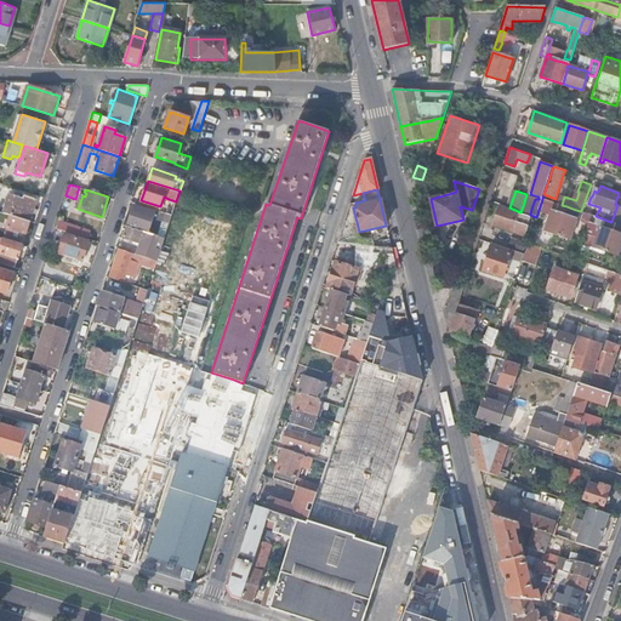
[(9,194),(3,212),(10,215),(29,221),(36,199),(23,195),(22,199),(9,194)]
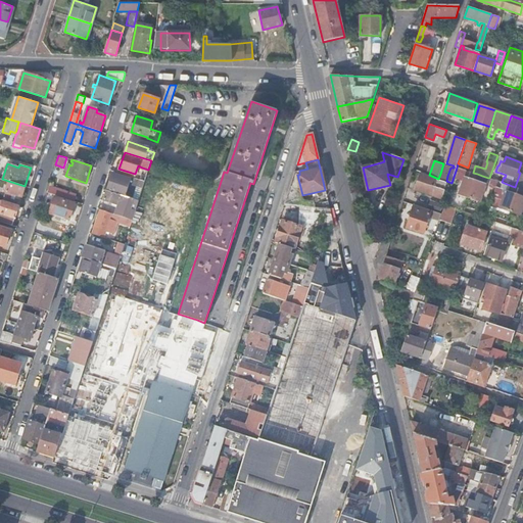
[(139,178),(145,180),(148,170),(142,168),(139,178)]
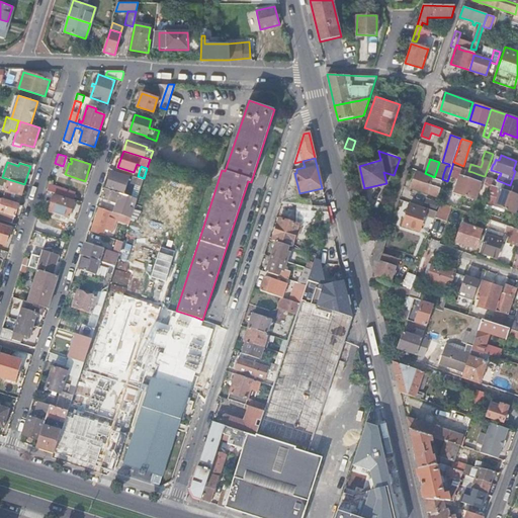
[(468,171),(465,170),(464,176),(460,175),(454,192),(464,196),(472,172),(468,171)]
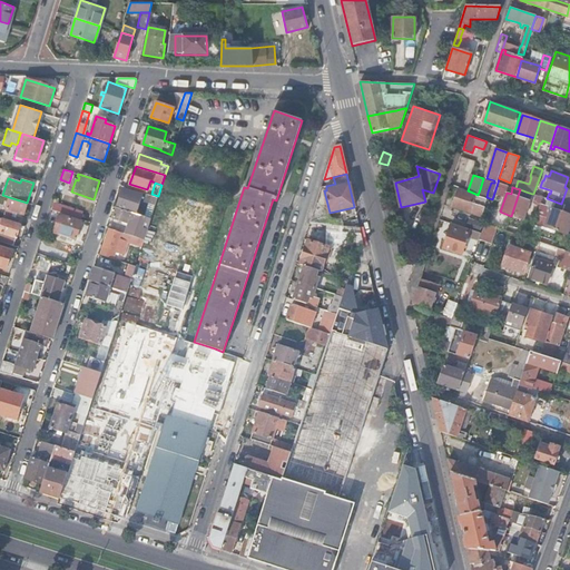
[(117,206),(138,214),(139,210),(136,209),(141,194),(123,188),(117,206)]
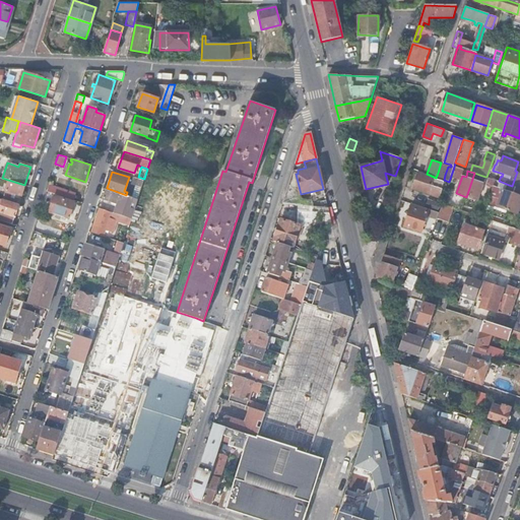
[(418,173),(412,188),(439,197),(444,181),(418,173)]
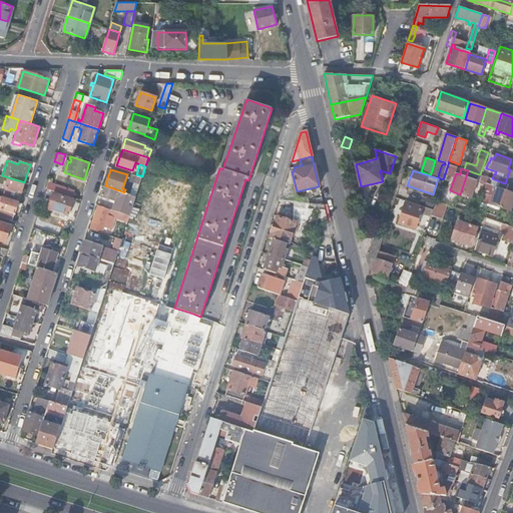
[(468,170),(460,194),(471,197),(479,174),(473,172),(468,170)]
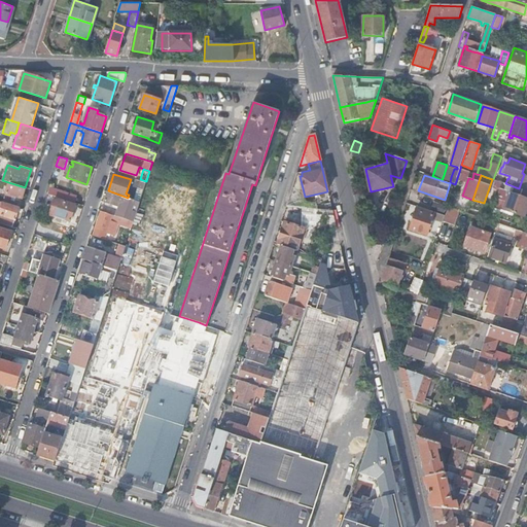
[(138,187),(144,189),(146,181),(140,179),(138,187)]
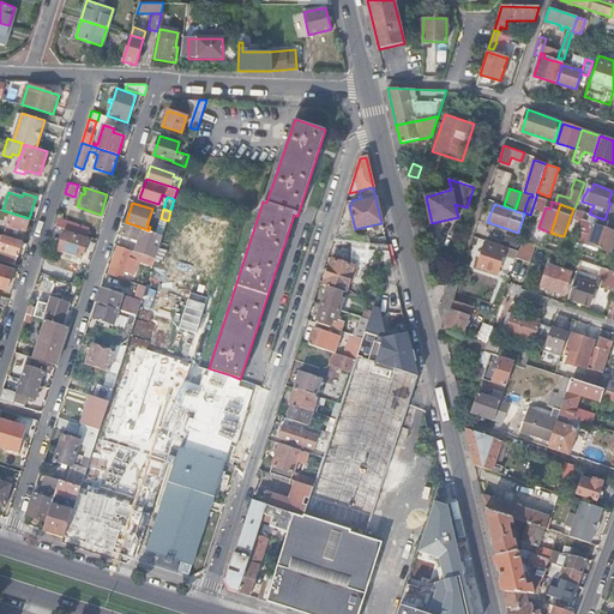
[(343,211),(335,235),(343,238),(351,214),(343,211)]
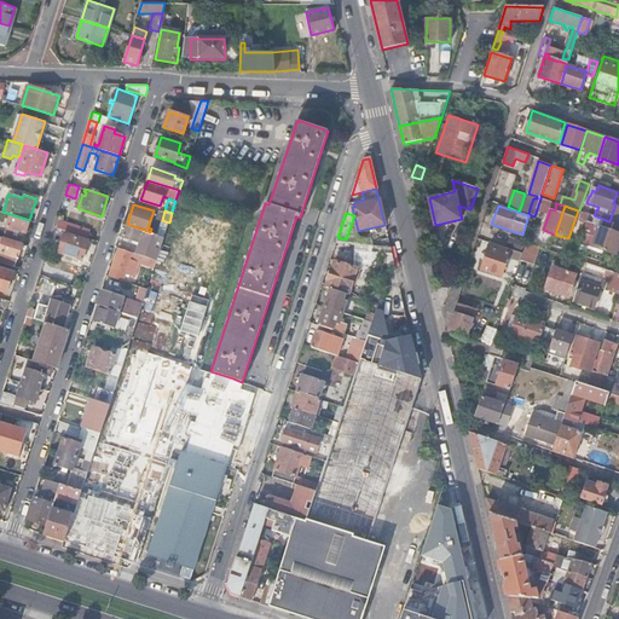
[(25,232),(29,220),(10,214),(5,231),(16,236),(18,230),(25,232)]
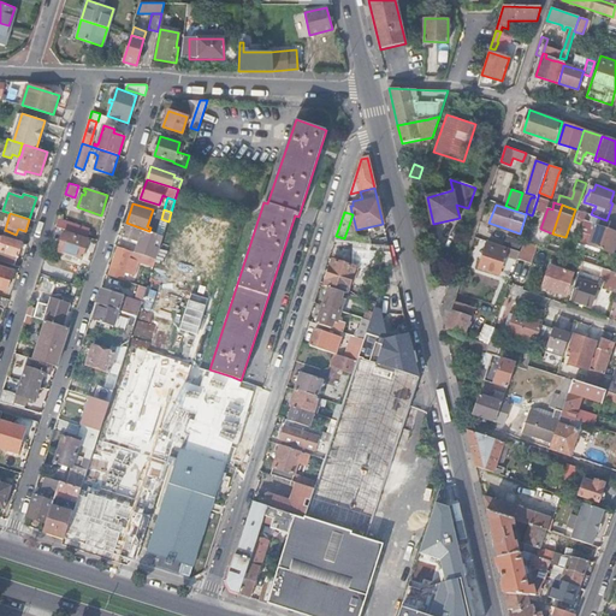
[(83,226),(58,218),(55,226),(81,235),(83,226)]
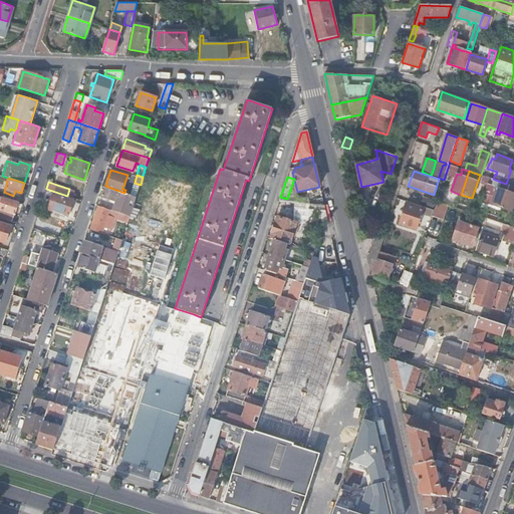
[(485,189),(481,201),(501,208),(509,185),(507,184),(506,184),(503,183),(501,189),(497,188),(495,192),(485,189)]
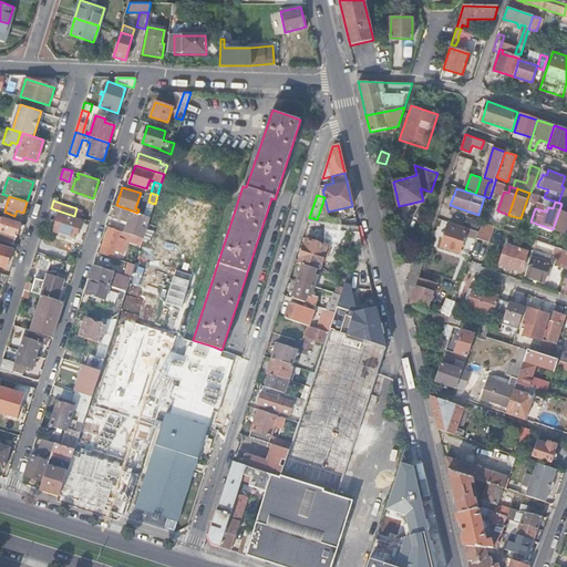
[(562,204),(553,229),(565,233),(566,225),(566,205),(562,204)]
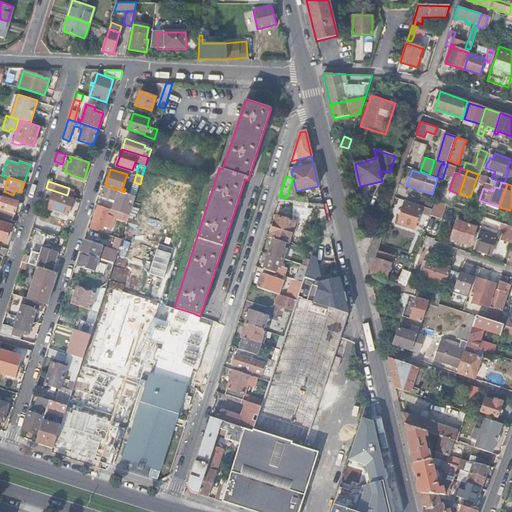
[(124,192),(105,185),(101,195),(116,200),(115,202),(117,203),(115,210),(117,211),(124,213),(125,213),(129,215),(136,196),(124,192)]
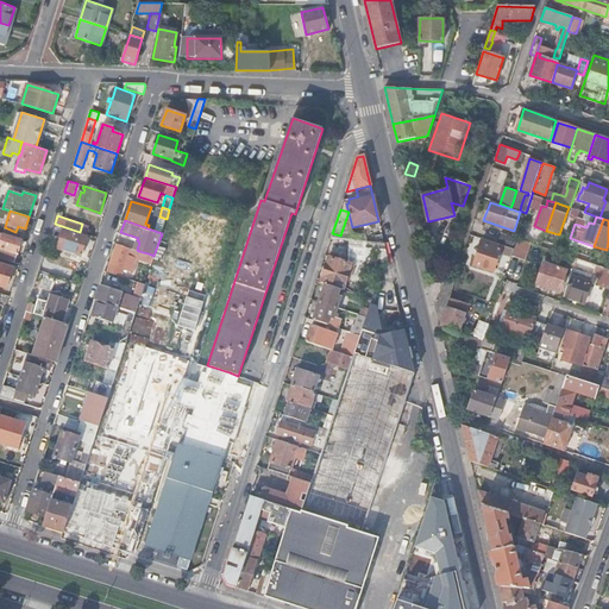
[(63,228),(57,248),(80,255),(86,237),(63,228)]
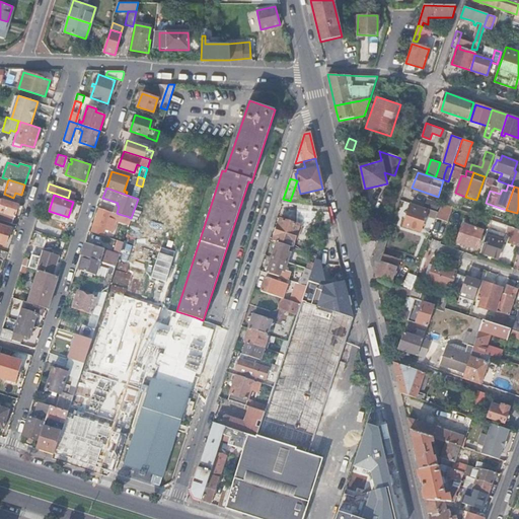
[(0,198),(0,202),(1,203),(0,205),(0,219),(12,223),(18,204),(0,198)]
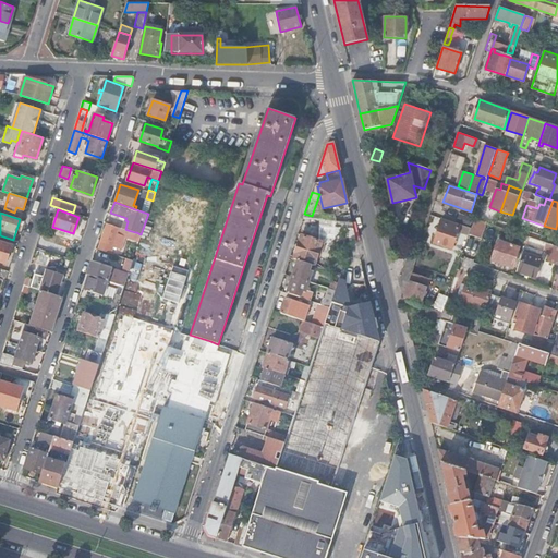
[(473,219),(459,215),(457,222),(470,227),(473,219)]
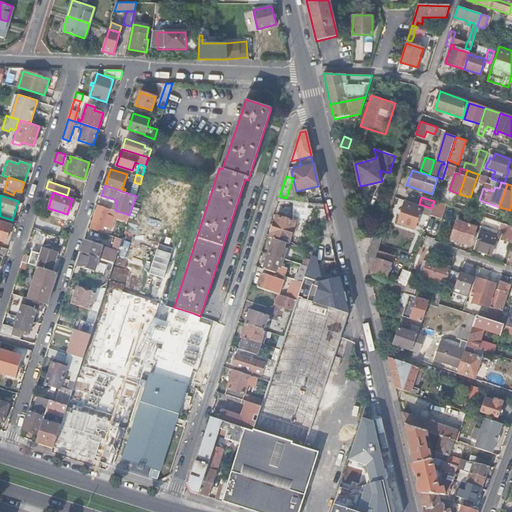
[(446,204),(435,200),(432,210),(430,215),(442,219),(446,204)]
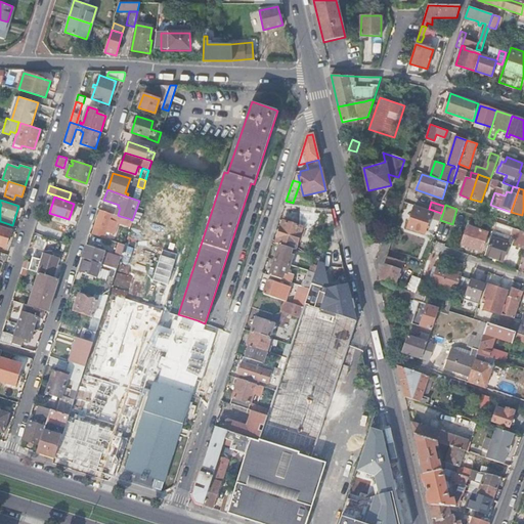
[(442,215),(416,206),(407,228),(424,233),(431,215),(434,216),(434,219),(440,221),(440,220),(442,215)]
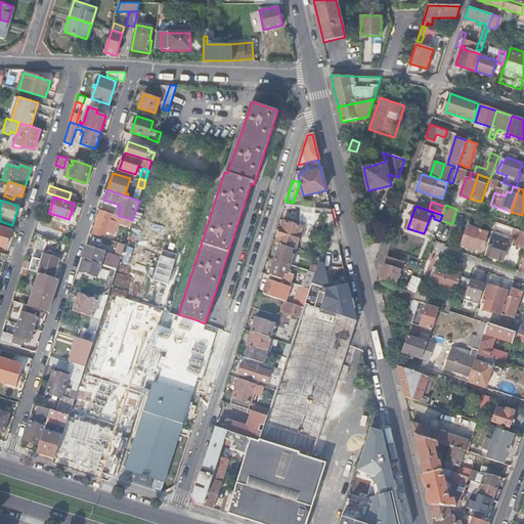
[(330,227),(334,226),(330,209),(300,207),(299,226),(284,221),(275,244),(279,245),(295,250),(302,227),(304,228),(304,227),(314,230),(329,231),(330,227)]
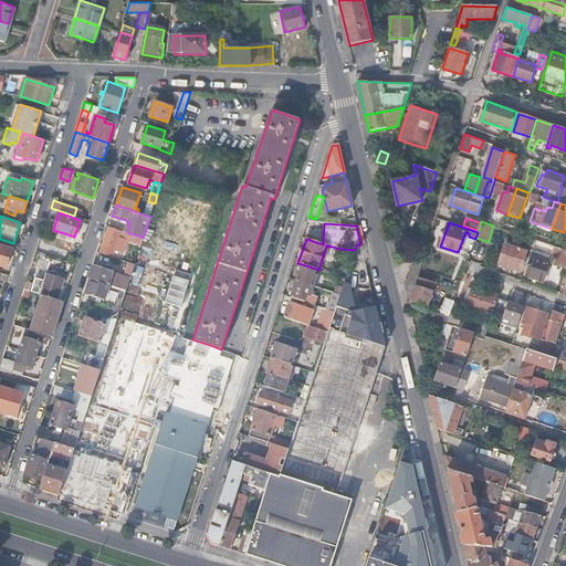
[(136,242),(138,236),(137,236),(129,233),(127,232),(108,226),(103,244),(105,244),(113,248),(117,236),(136,242)]
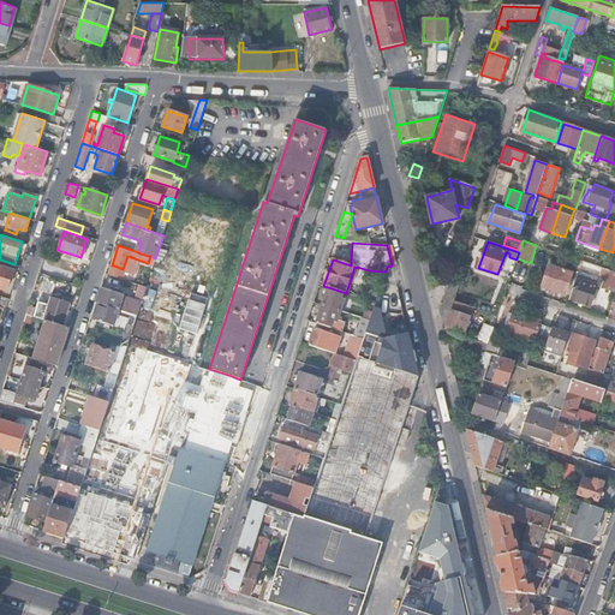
[(614,272),(583,261),(579,269),(608,279),(604,290),(614,292),(614,272)]
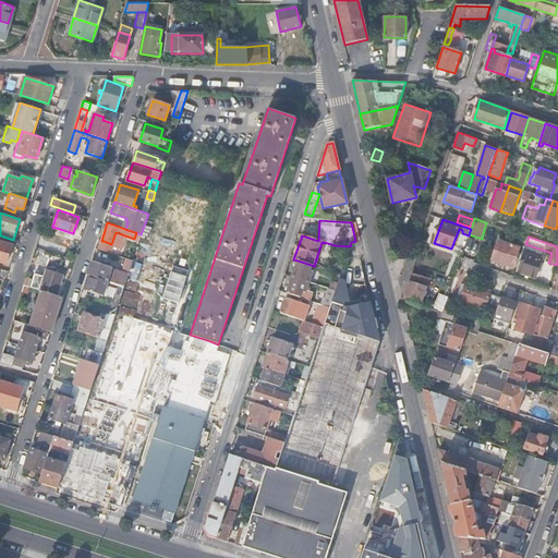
[(0,241),(0,261),(4,263),(11,245),(0,241)]
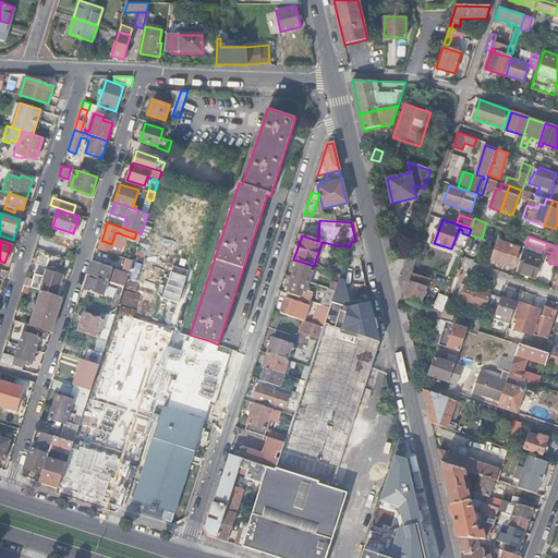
[(98,249),(108,252),(111,244),(104,241),(101,241),(98,249)]
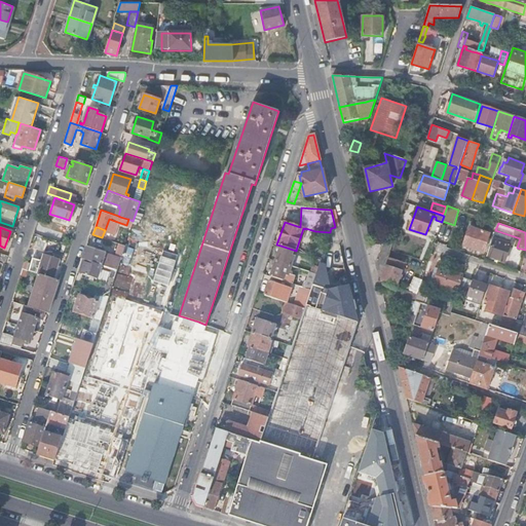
[(470,227),(464,245),(484,252),(489,234),(470,227)]
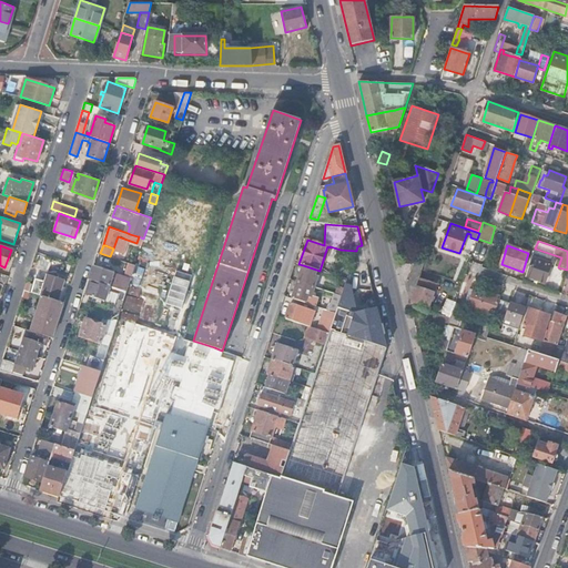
[(533,259),(527,276),(545,283),(554,257),(548,255),(546,260),(539,257),(538,261),(533,259)]
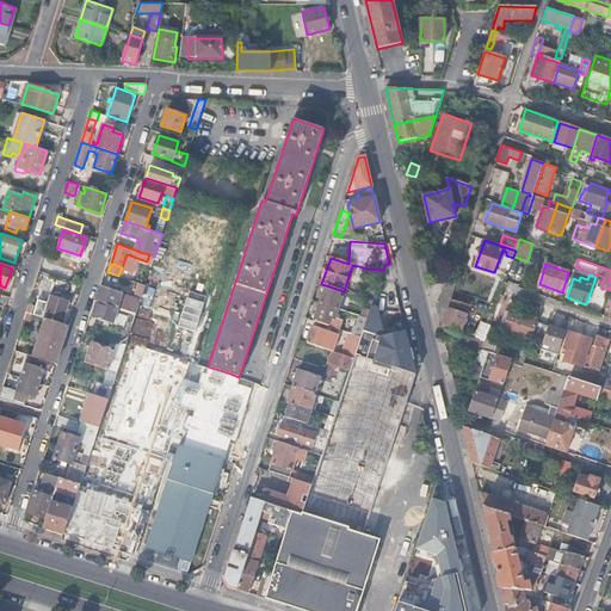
[(128,310),(136,313),(146,284),(137,282),(133,297),(99,285),(94,300),(98,301),(117,307),(128,310)]
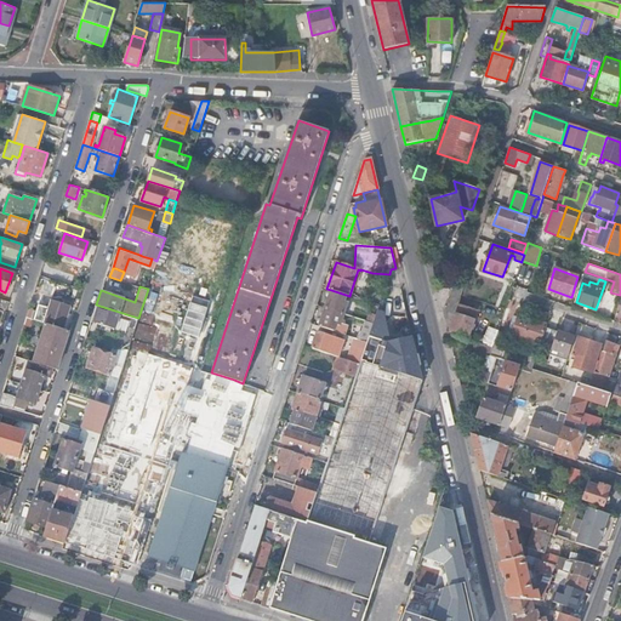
[(349,296),(331,290),(330,294),(329,298),(325,308),(343,313),(349,296)]
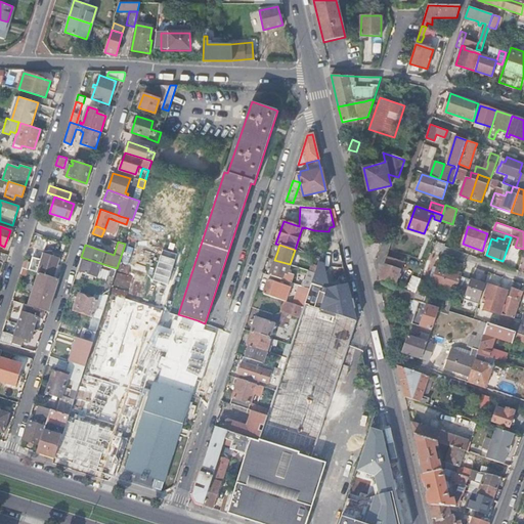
[(315,272),(319,257),(302,252),(300,257),(312,261),(309,270),(315,272)]
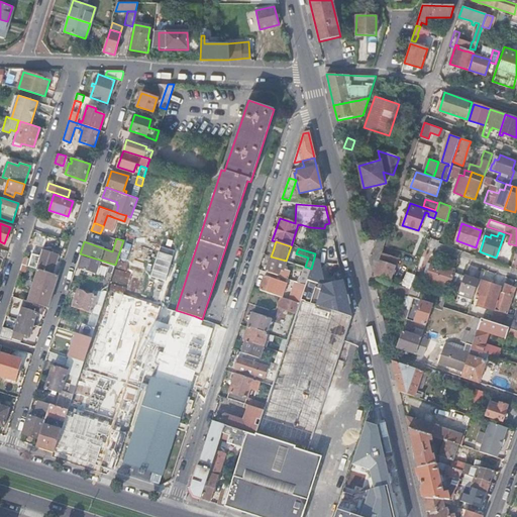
[(59,254),(42,249),(36,269),(38,270),(53,274),(59,254)]
